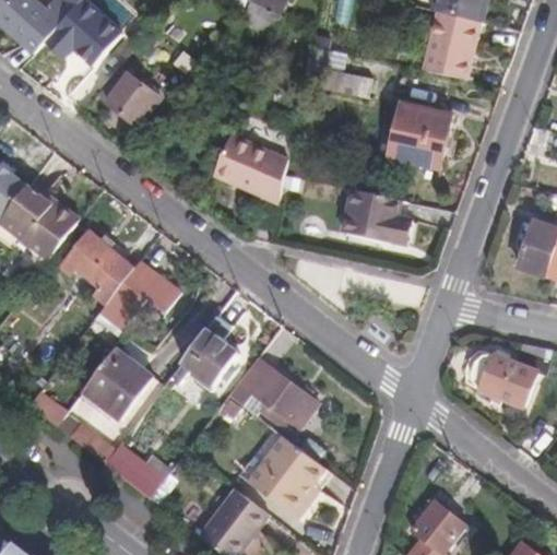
[(35,47),(78,0),(45,0),(39,7),(32,0),(0,0),(0,23),(20,42),(24,37),(35,47)]
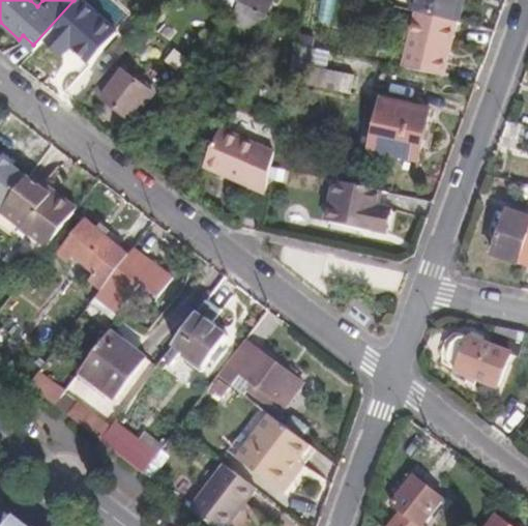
[(244,8),(246,0),(228,0),(236,3),(244,8)]
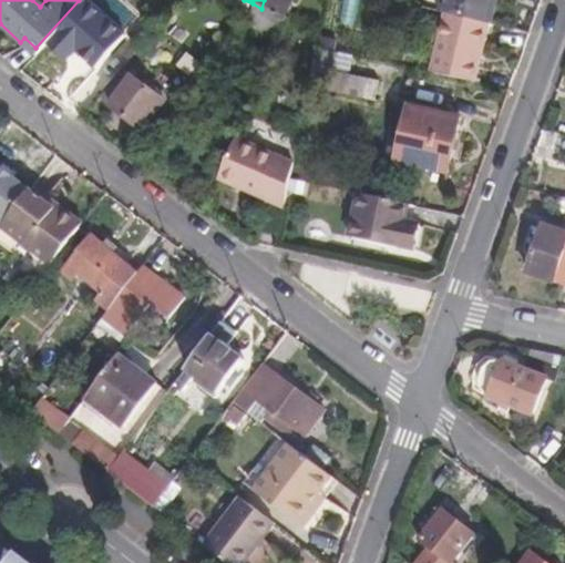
[(295,11),(279,0),(264,0),(262,9),(273,14),(277,17),(286,21),(295,11)]
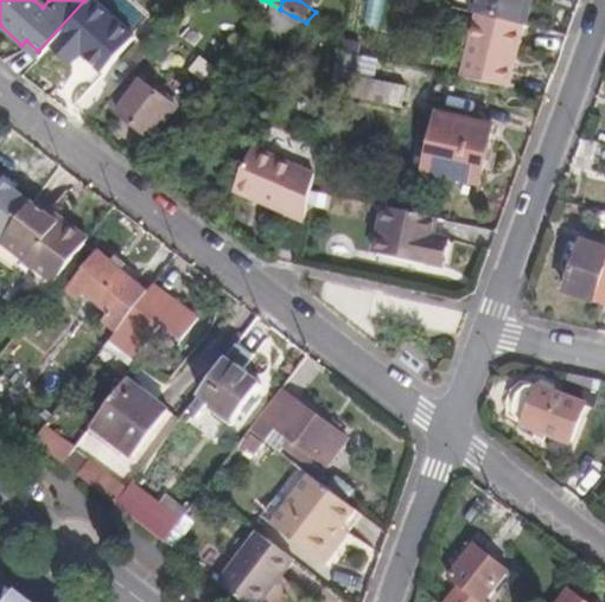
[(473,11),(520,21),(524,0),(469,0),(467,8),(473,11)]
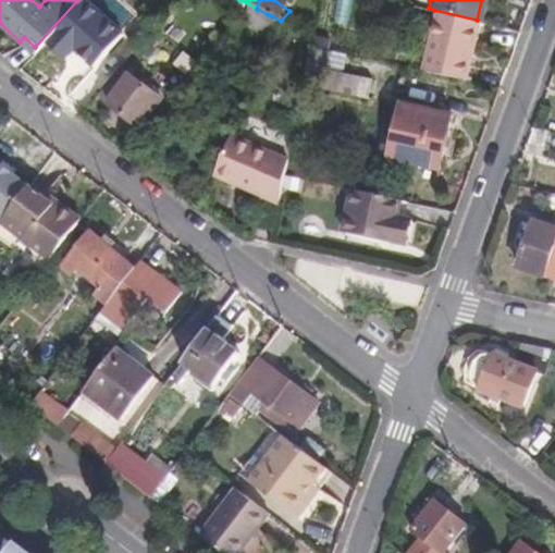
[(268,14),(257,9),(248,3),(238,25),(249,29),(259,33),(268,14)]
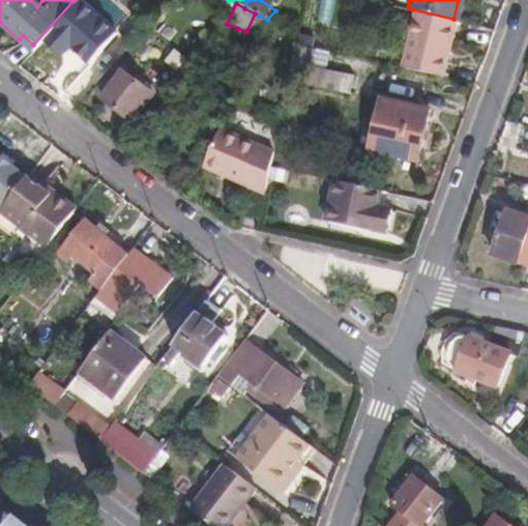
[(440,72),(453,19),(413,9),(400,63),(440,72)]
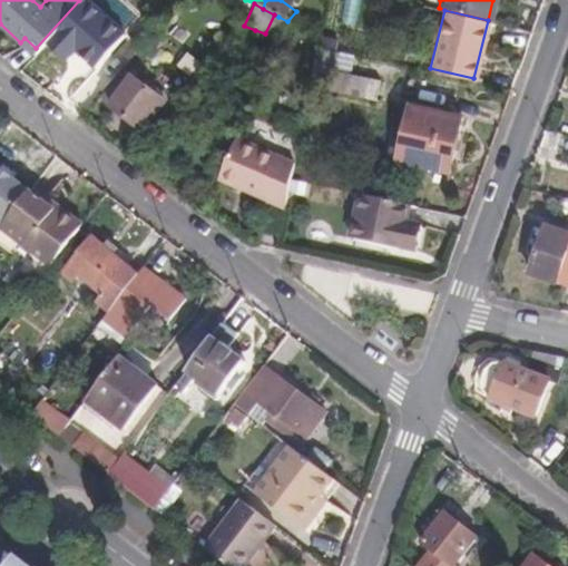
[(282,32),(287,21),(278,17),(274,29),(282,32)]
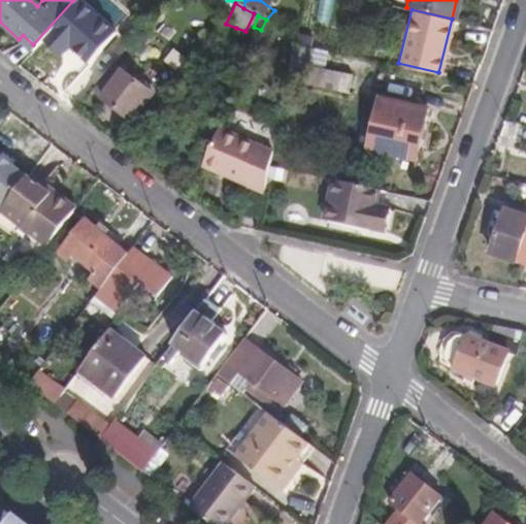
[(77,24),(66,36),(89,57),(100,44),(77,24)]
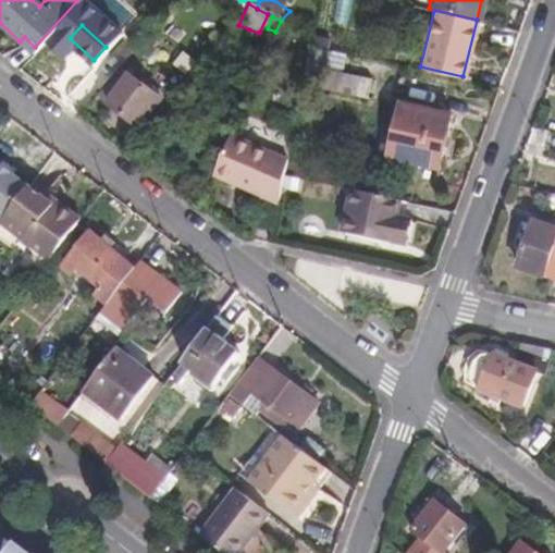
[(231,26),(216,46),(224,52),(238,32),(231,26)]
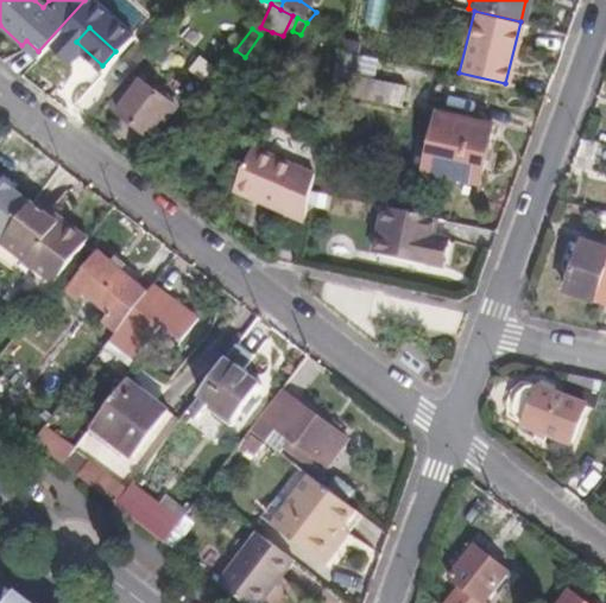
[(21,45),(33,56),(38,51),(26,40),(21,45)]
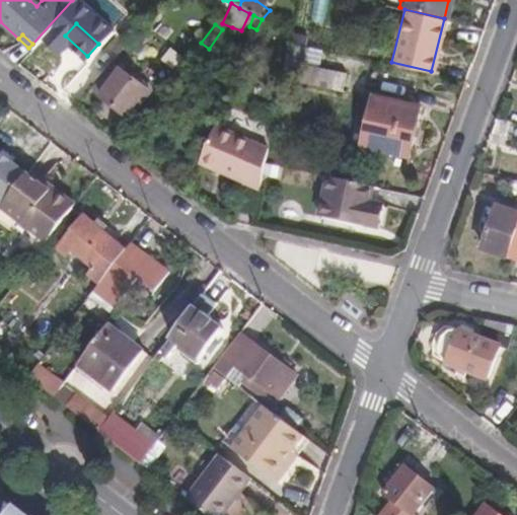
[(87,56),(65,35),(52,50),(74,71),(87,56)]
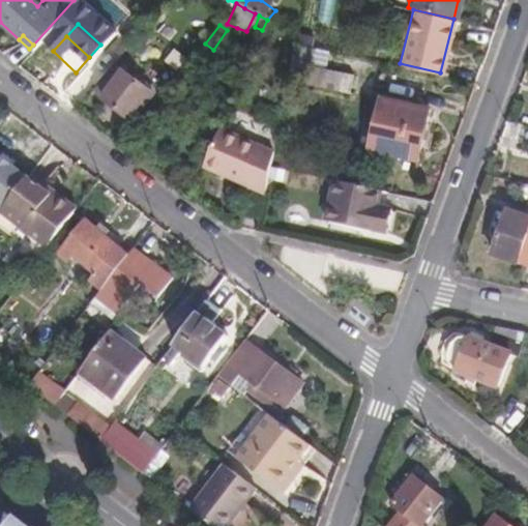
[(308,65),(312,48),(292,44),(289,58),(305,62),(304,64),(308,65)]
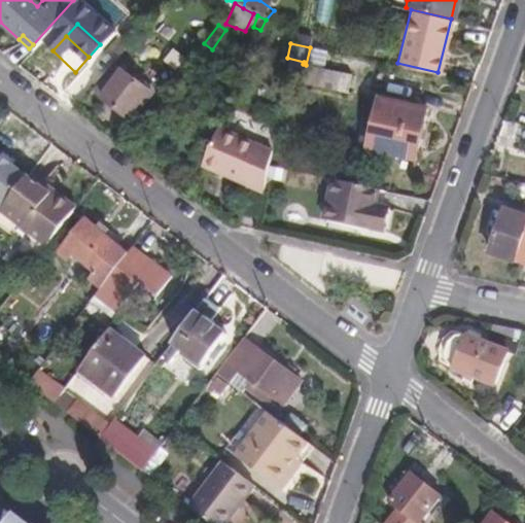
[(75,72),(53,50),(47,57),(58,66),(70,77),(75,72)]
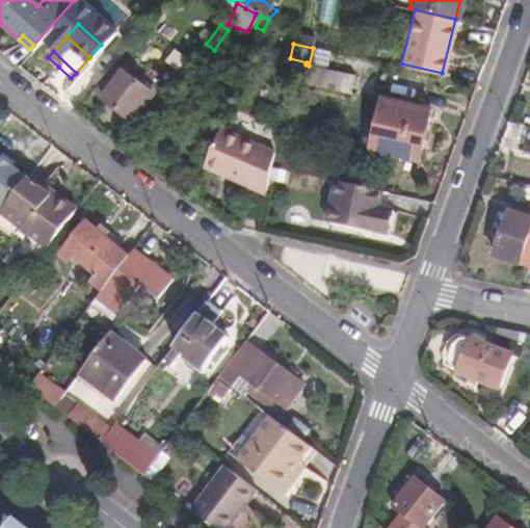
[(347,91),(350,75),(309,66),(306,64),(307,62),(290,58),(285,78),(347,91)]
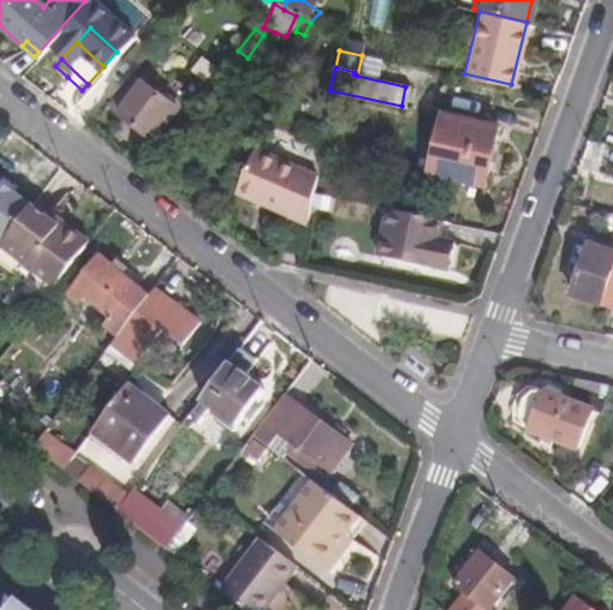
[(148,93),(128,76),(103,105),(124,121),(144,138),(170,109),(159,101),(164,96),(153,87),(148,93)]
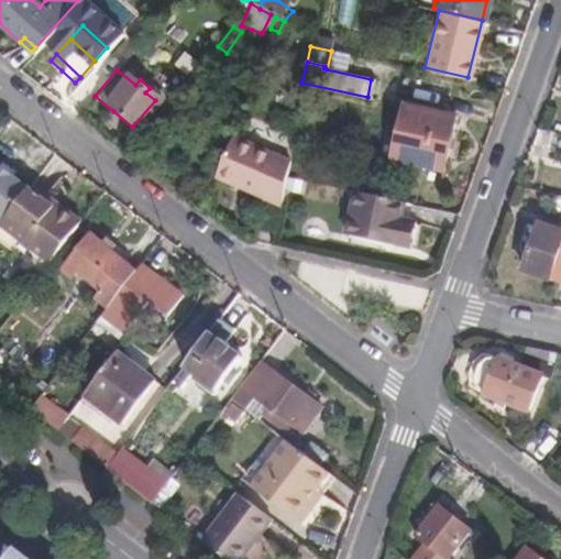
[(388,156),(439,167),(446,138),(451,112),(400,101),(388,156)]
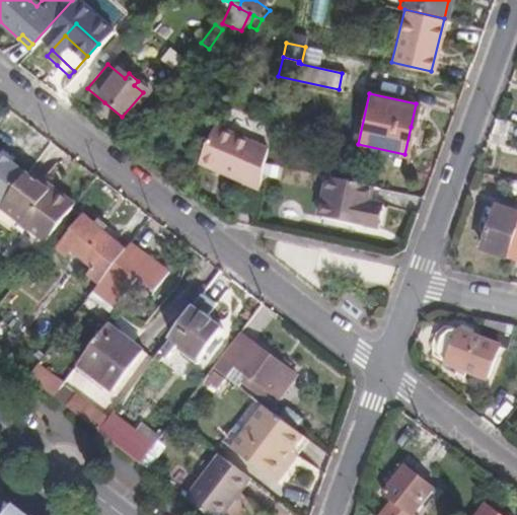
[(234,180),(253,190),(263,149),(209,126),(192,162),(234,180)]
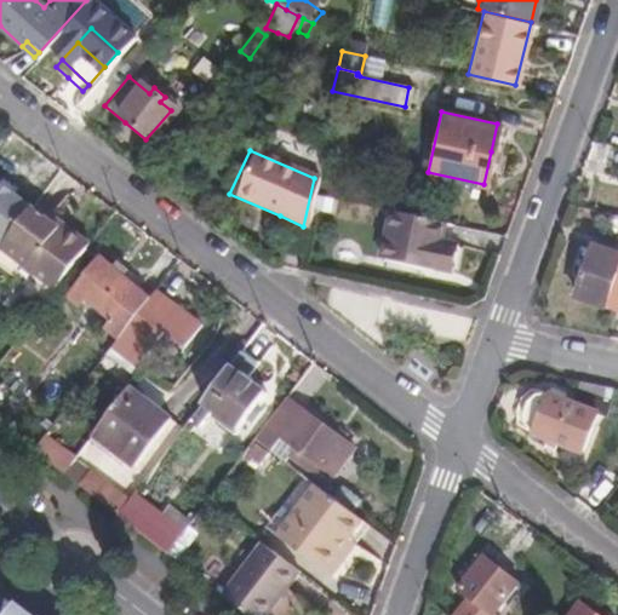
[(10,187),(0,178),(0,236),(3,239),(29,205),(30,202),(10,187)]
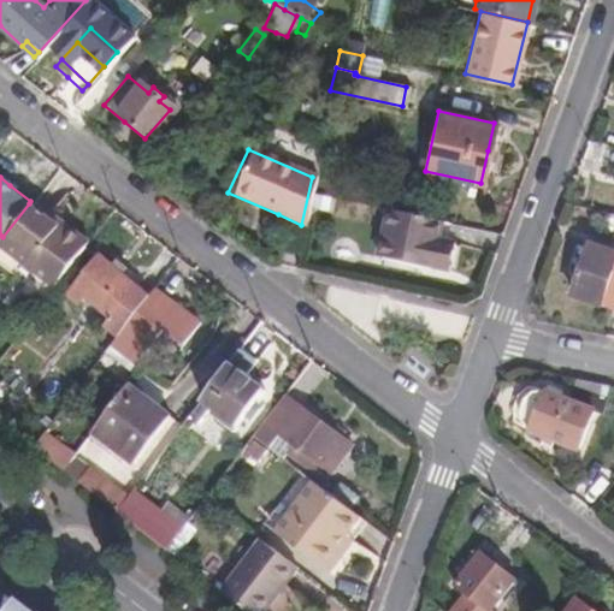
[(0,262),(46,297),(88,241),(76,231),(63,221),(59,226),(46,217),(29,203),(3,237),(0,241),(0,262)]
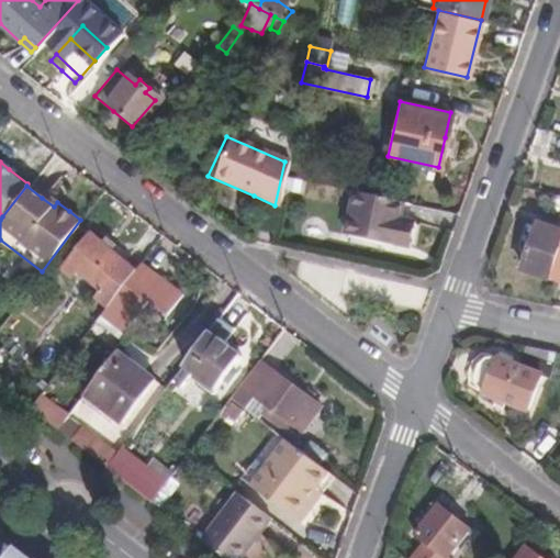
[(399,215),(402,199),(351,188),(340,232),(389,243),(390,237),(404,241),(407,230),(410,219),(399,215)]
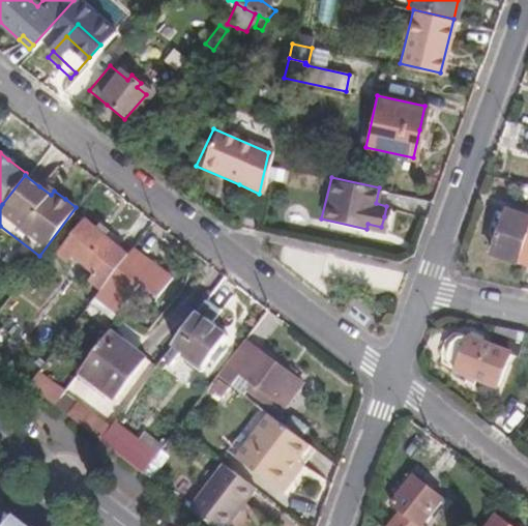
[(51,195),(54,191),(47,181),(39,186),(51,195)]
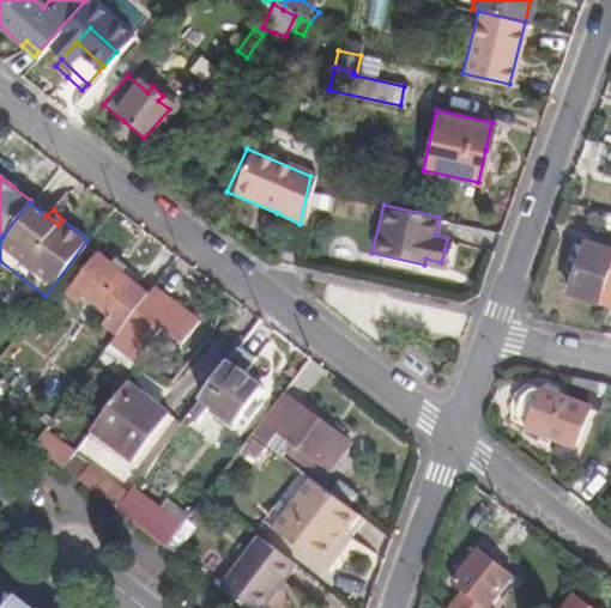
[(572,284),(610,292),(610,248),(580,242),(576,261),(572,284)]
